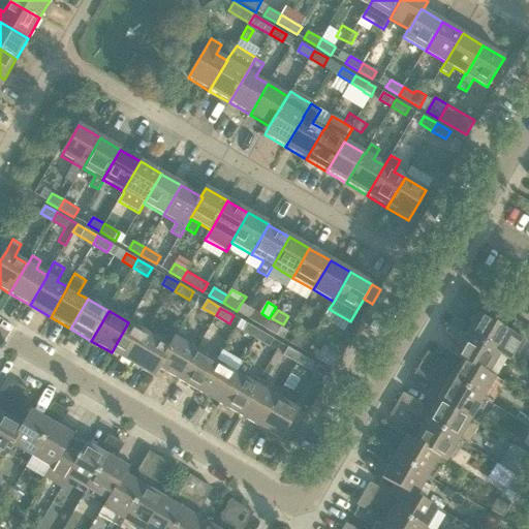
[(150,335),(138,328),(145,316),(135,311),(129,322),(128,322),(112,352),(132,365),(150,335)]
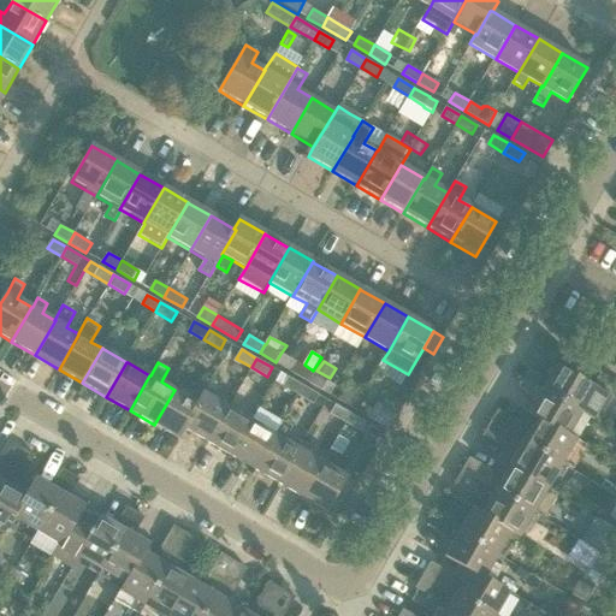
[(307,381),(313,372),(297,362),(292,372),(307,381)]
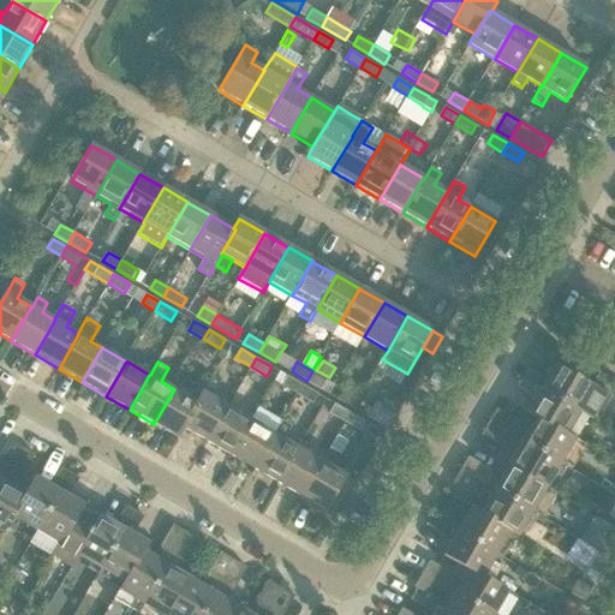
[(613,398),(595,388),(556,365),(543,389),(542,390),(580,412),(579,413),(598,424),(613,398)]
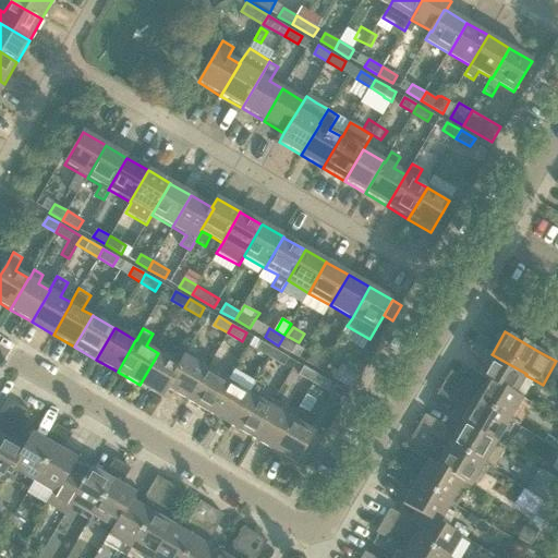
[(486,351),(486,350),(489,344),(488,340),(478,335),(473,343),(486,351)]
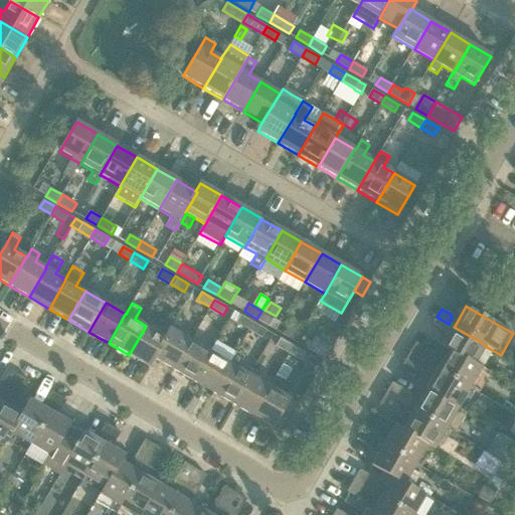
[(262,311),(256,319),(270,326),(275,318),(262,311)]
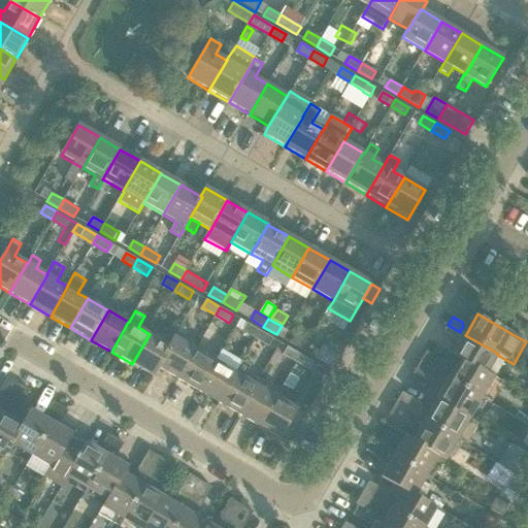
[(256,338),(261,331),(248,323),(243,331),(256,338)]
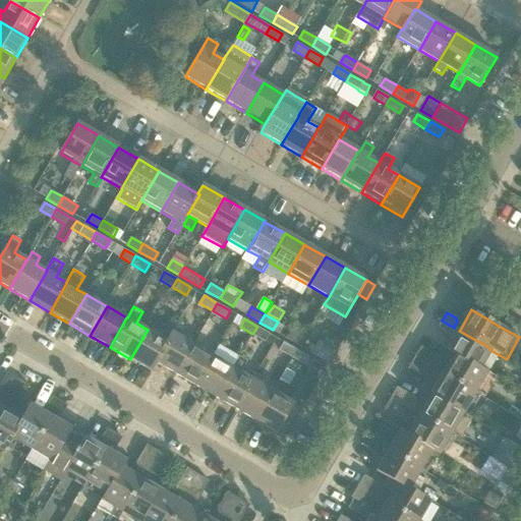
[(460,330),(454,327),(454,328),(442,321),(438,329),(446,333),(447,333),(454,340),(447,351),(454,355),(455,355),(479,369),(480,368),(490,350),(491,349),(459,331),(460,330)]
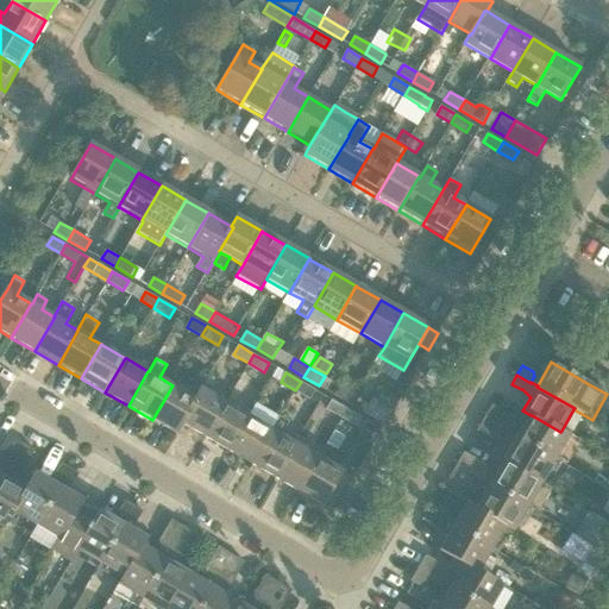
[(301,382),(295,390),(311,400),(316,390),(301,382)]
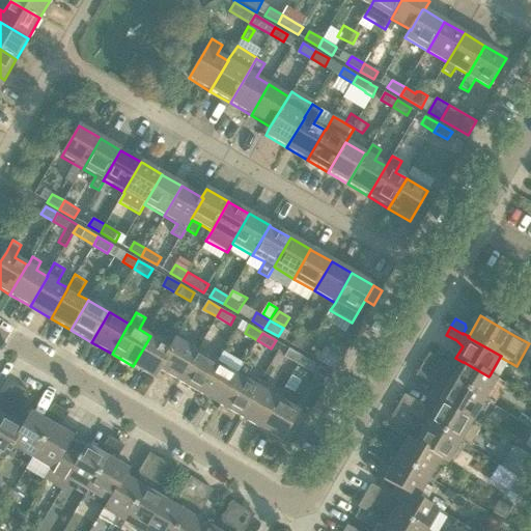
[(171,348),(170,347),(150,336),(133,366),(155,379),(160,370),(159,369),(171,348)]
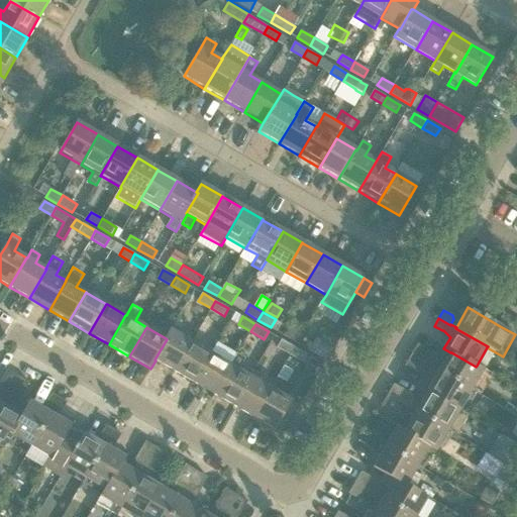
[(298,342),(302,335),(289,327),(285,335),(298,342)]
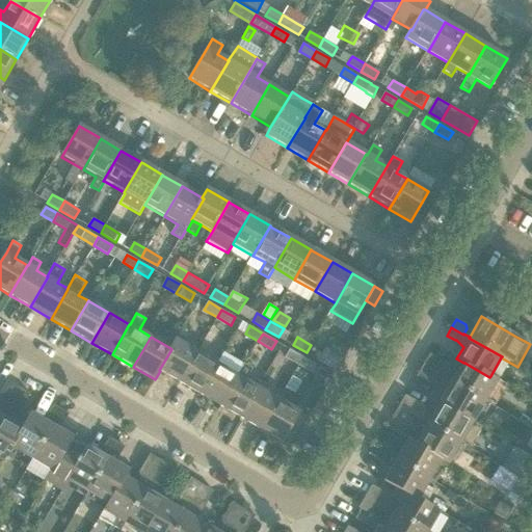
[(197,352),(196,352),(175,340),(170,348),(171,349),(159,370),(160,371),(180,382),(197,352)]
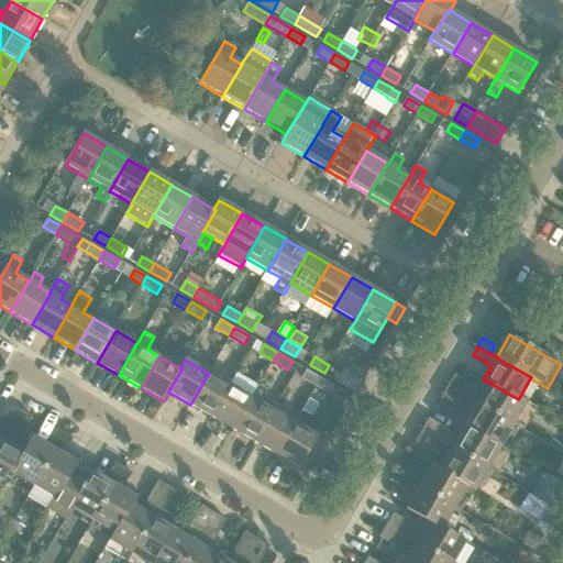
[(324,373),(338,382),(342,373),(329,365),(324,373)]
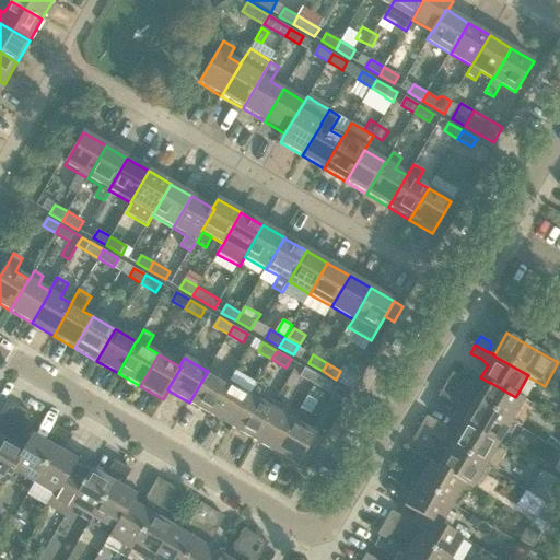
[(315,384),(319,376),(306,368),(301,376),(315,384)]
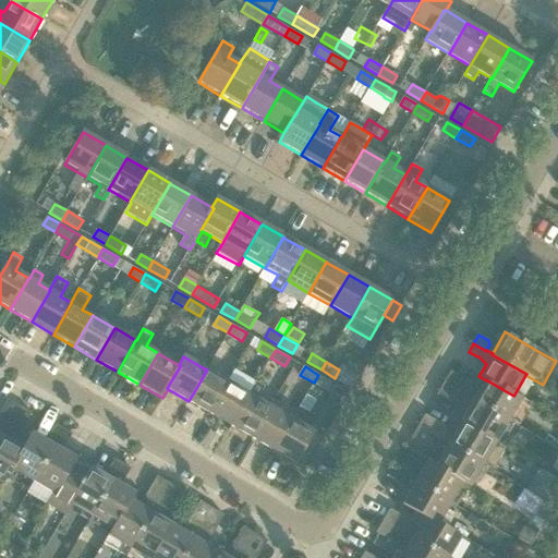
[(228,383),(228,381),(207,370),(189,401),(209,413),(228,383)]
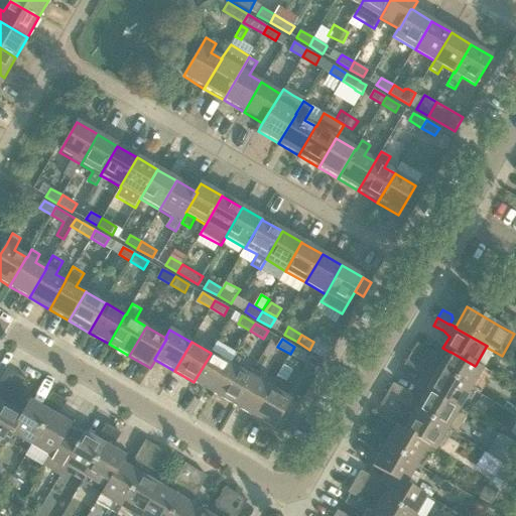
[(238,354),(237,353),(218,342),(211,354),(194,382),(214,394),(238,354)]
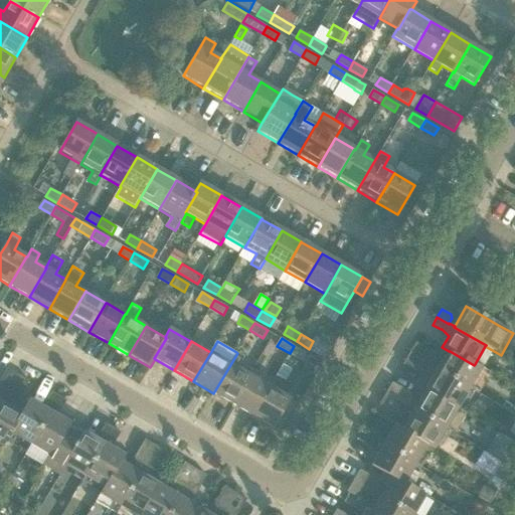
[(433,367),(437,360),(436,353),(416,343),(410,354),(433,367)]
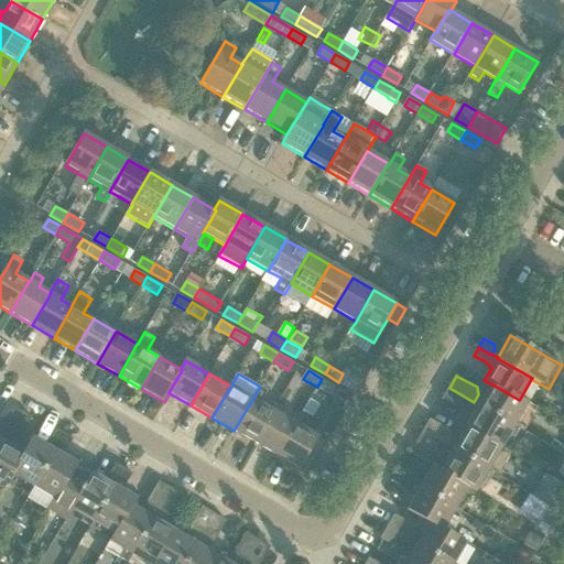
[(332,396),(337,388),(322,379),(317,387),(332,396)]
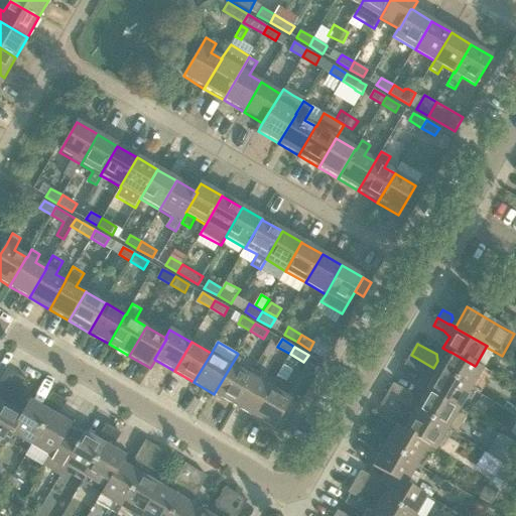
[(484,369),(476,365),(475,366),(450,352),(449,352),(438,371),(472,390),(484,369)]
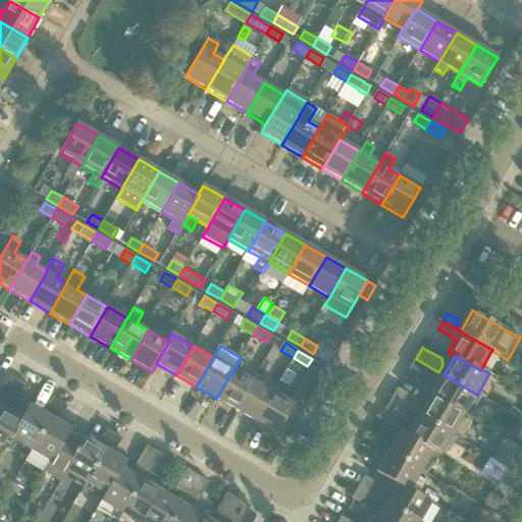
[(253,380),(242,374),(249,362),(241,358),(216,399),(237,410),(253,380)]
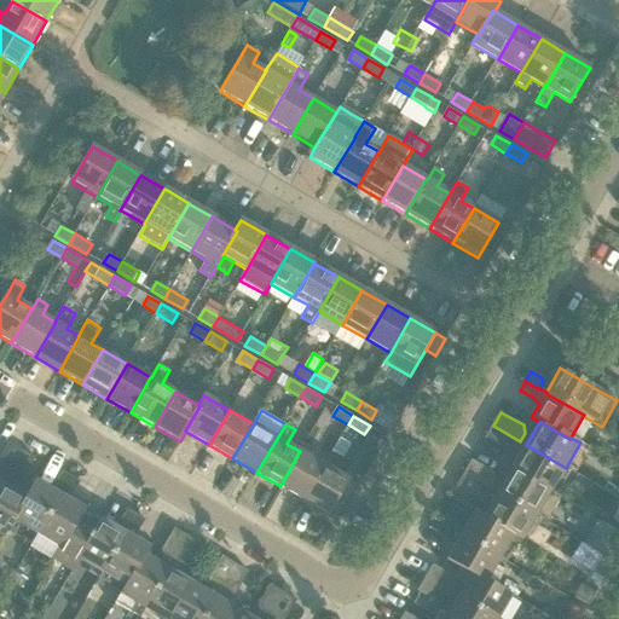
[(516,449),(520,441),(493,426),(485,439),(507,451),(516,449)]
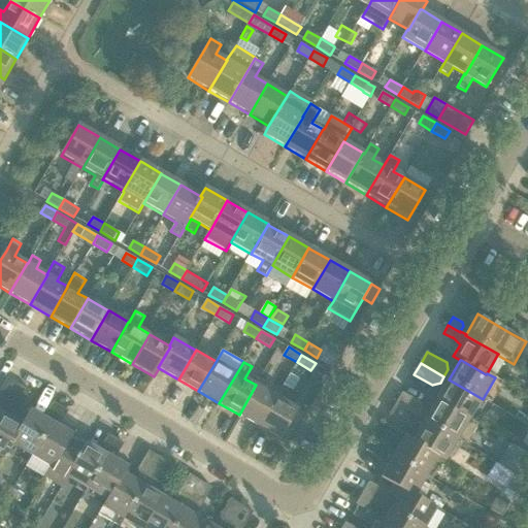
[(0,404),(5,408),(20,385),(7,377),(0,390),(0,404)]
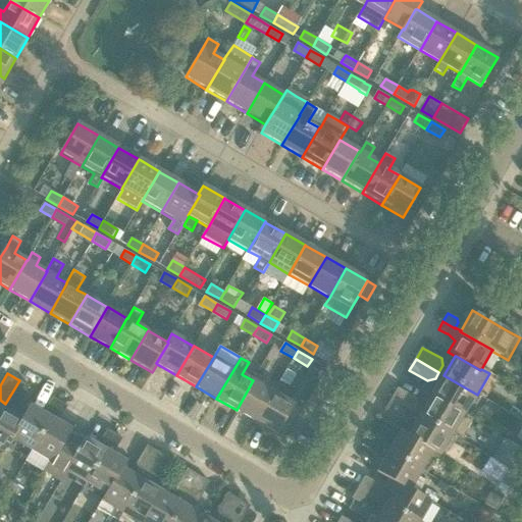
[(465,415),(477,395),(444,375),(431,396),(465,415)]
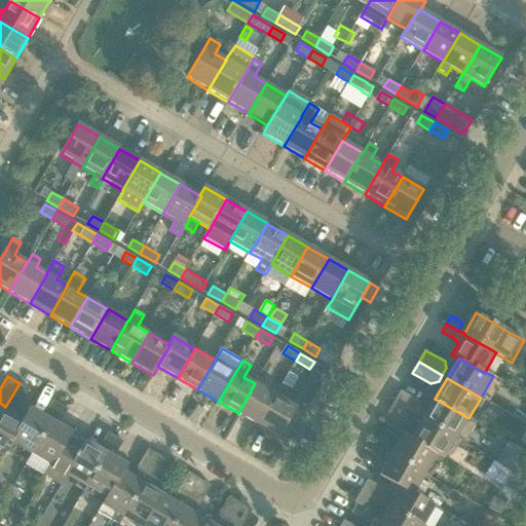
[(20,408),(31,389),(20,383),(5,407),(11,410),(20,408)]
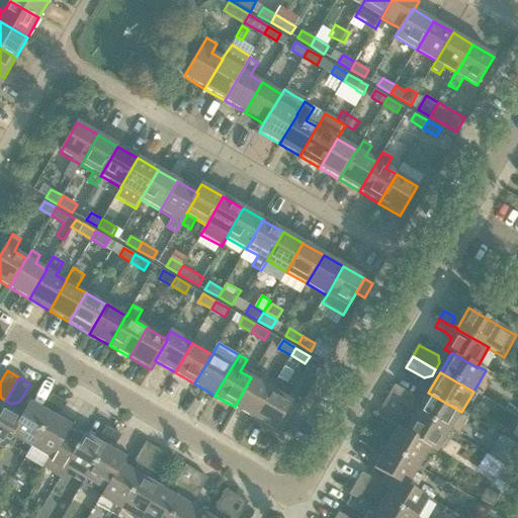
[(254,419),(271,390),(251,377),(235,407),(254,419)]
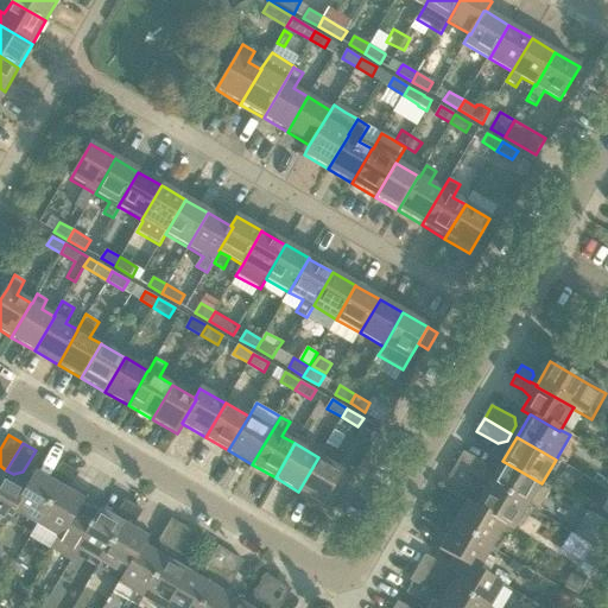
[(494,476),(486,473),(485,463),(463,451),(456,464),(489,485),(527,507),(542,483),(502,461),(494,476)]
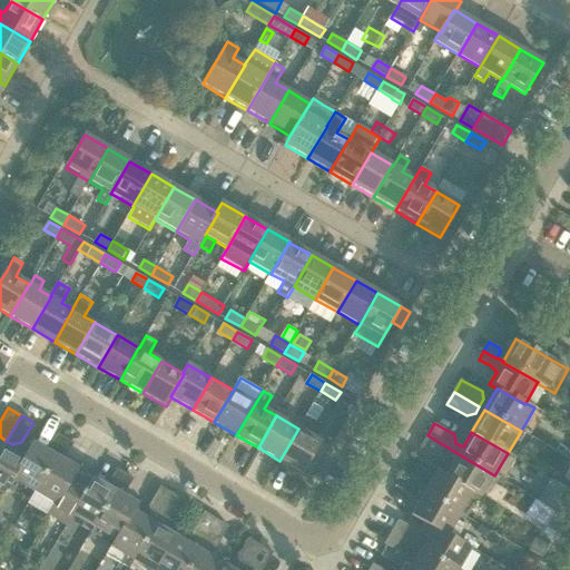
[(321,442),(298,429),(279,461),(303,474),(321,442)]
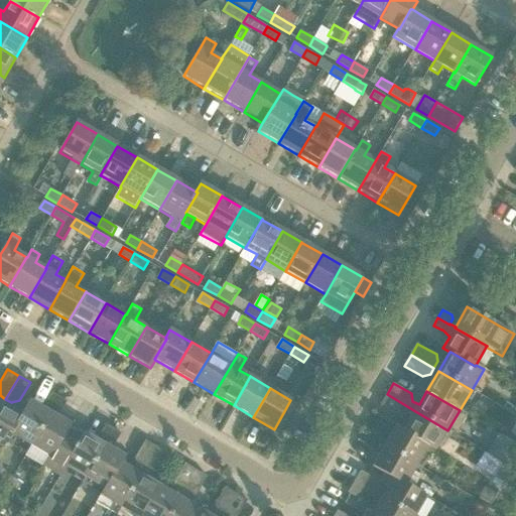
[(54,408),(60,397),(52,393),(48,401),(49,405),(54,408)]
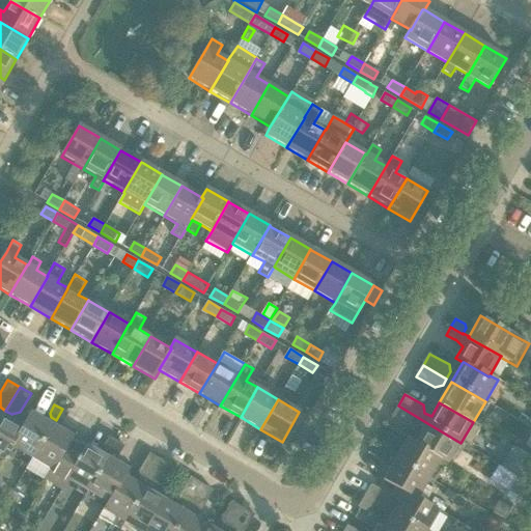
[(460,443),(427,423),(398,406),(391,417),(411,427),(421,434),(416,442),(415,443),(442,458),(441,459),(448,464),(460,443)]
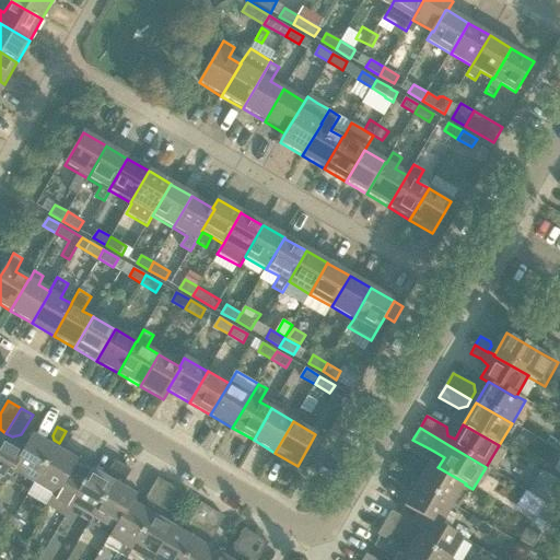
[(68,444),(73,436),(66,431),(59,443),(63,445),(68,444)]
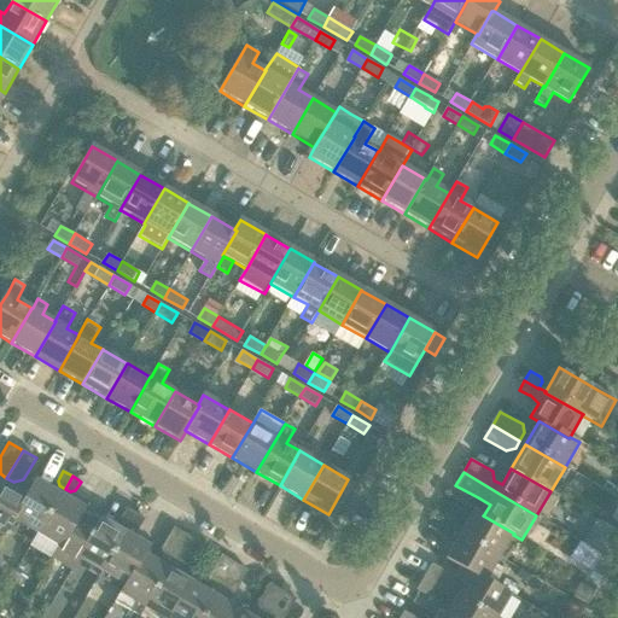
[(36,536),(60,496),(35,482),(27,497),(13,522),(13,523),(36,536)]
